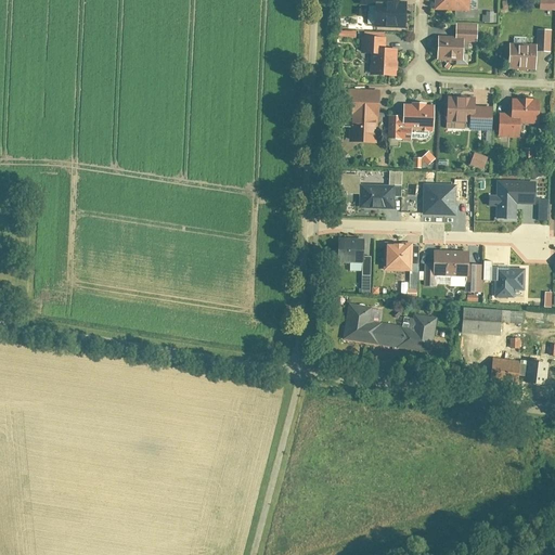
[(379,7),(379,13),(409,13),(408,0),(359,0),(359,7),(379,7)]
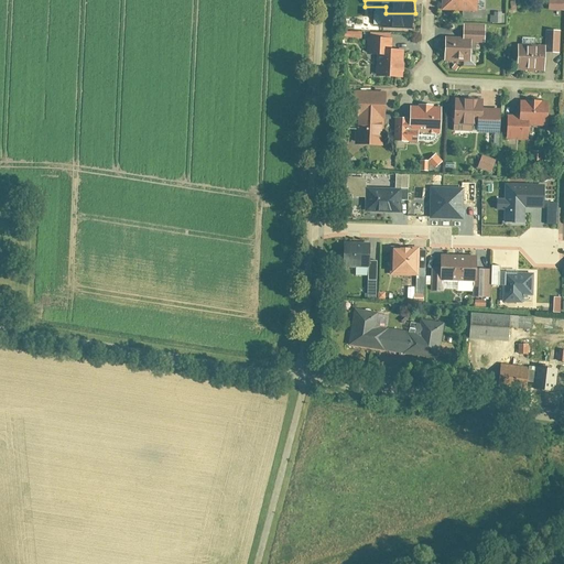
[(476,10),(476,0),(444,0),(444,8),(476,10)]
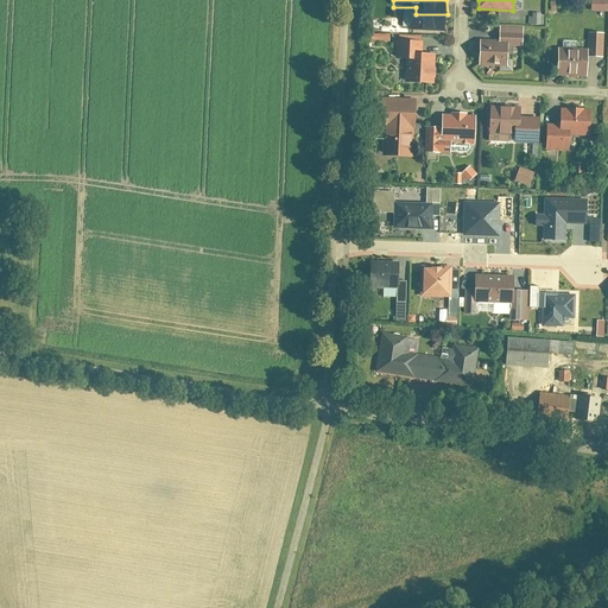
[(607,0),(589,0),(589,13),(607,13),(607,0)]
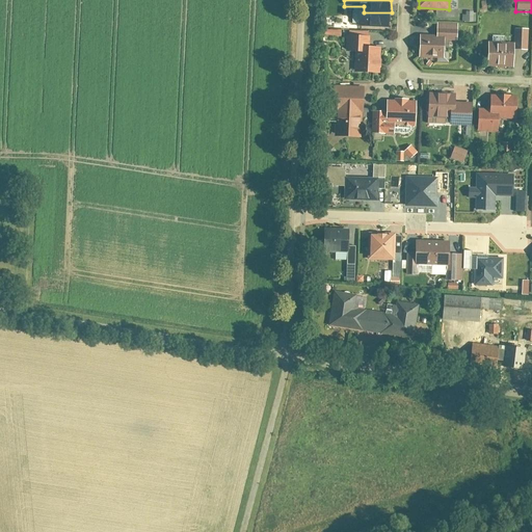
[(515,49),(528,49),(528,29),(515,29),(515,49)]
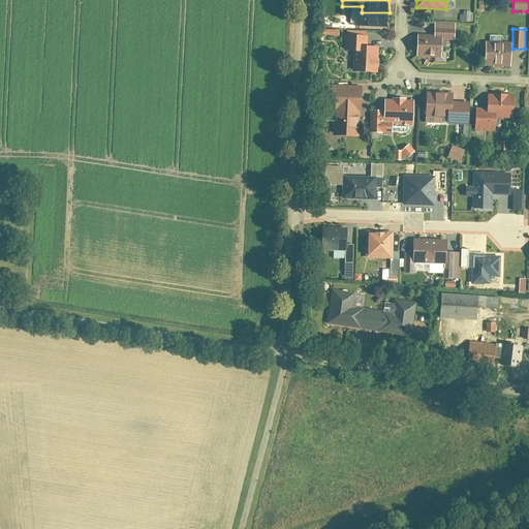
[(416,37),(416,59),(444,59),(444,43),(455,43),(455,31),(434,31),(434,38),(416,37)]
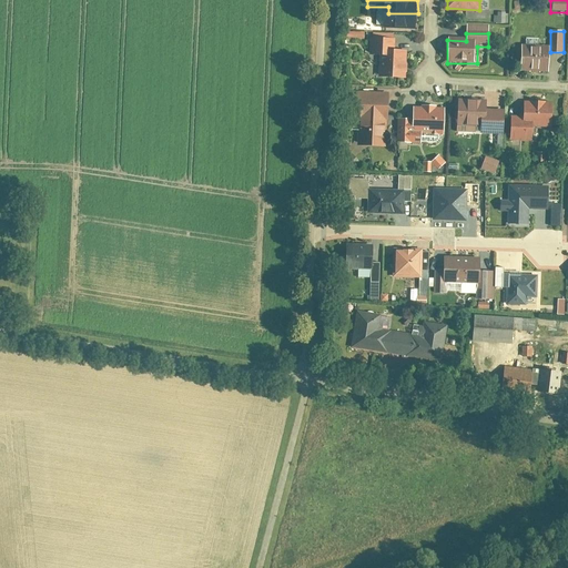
[(369,36),(369,49),(379,49),(379,78),(405,78),(405,49),(392,49),(392,36),(369,36)]
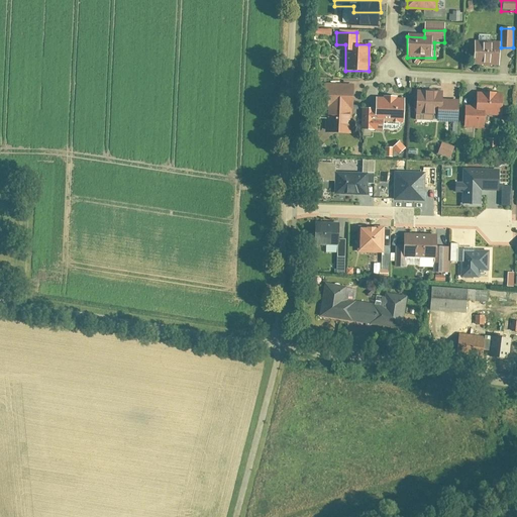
[(475,43),(474,66),(497,67),(498,44),(475,43)]
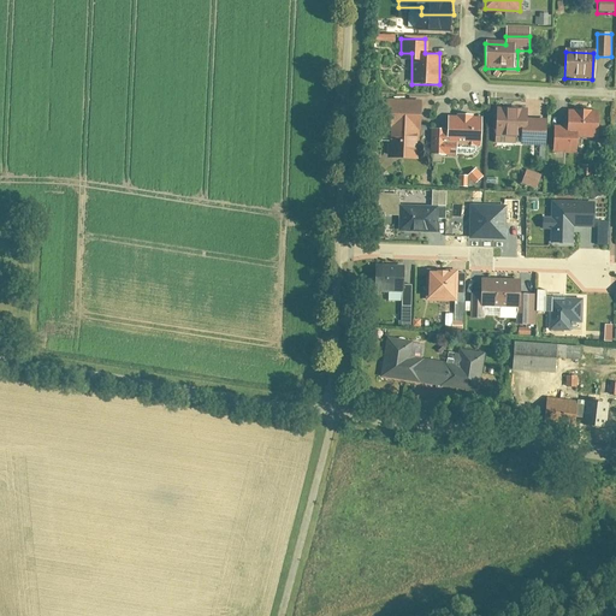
[(495,106),(495,141),(521,142),(521,148),(543,148),(544,130),(527,130),(527,107),(495,106)]
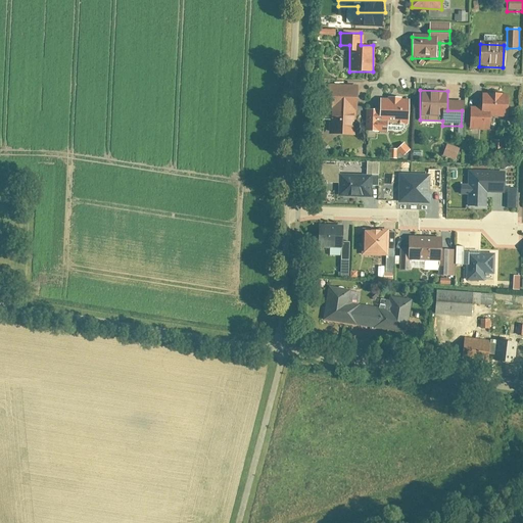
[(489,131),(489,122),(507,122),(507,95),(481,95),(481,113),(470,112),(469,131),(489,131)]
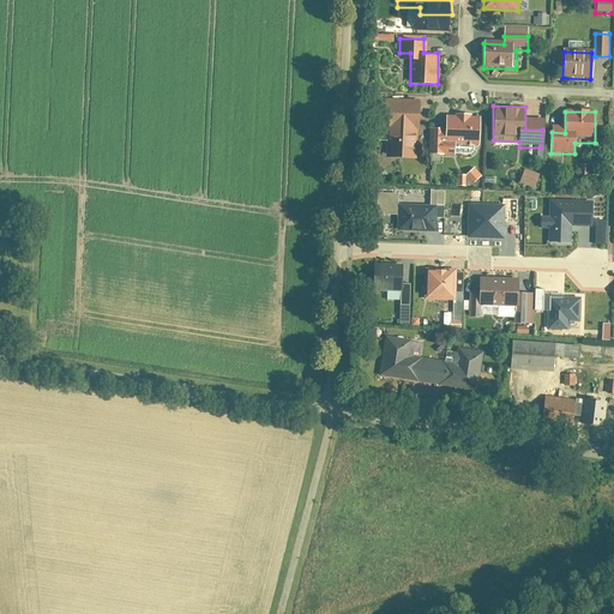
[(444,114),(444,131),(428,131),(428,154),(445,154),(445,144),(476,144),(477,114),(444,114)]
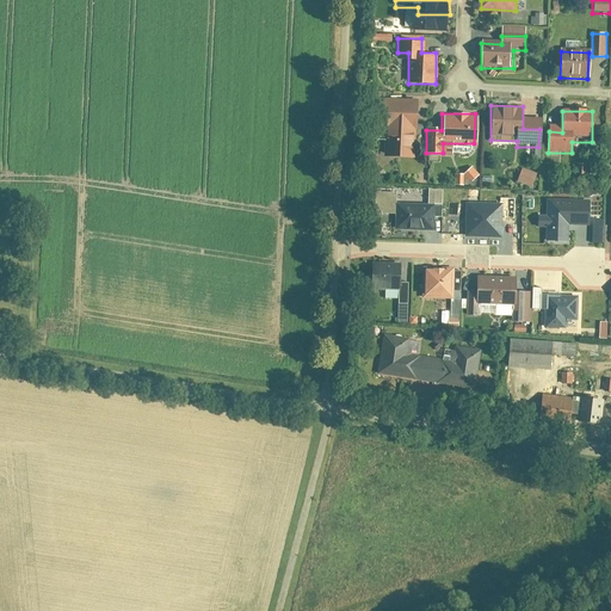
[(383,117),(384,159),(414,159),(413,116),(383,117)]
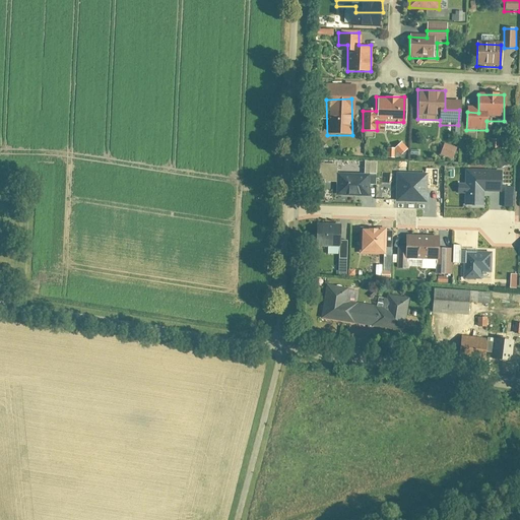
[(469,193),(469,204),(486,205),(488,189),(506,190),(506,172),(471,171),(470,183),(462,183),(462,193),(469,193)]
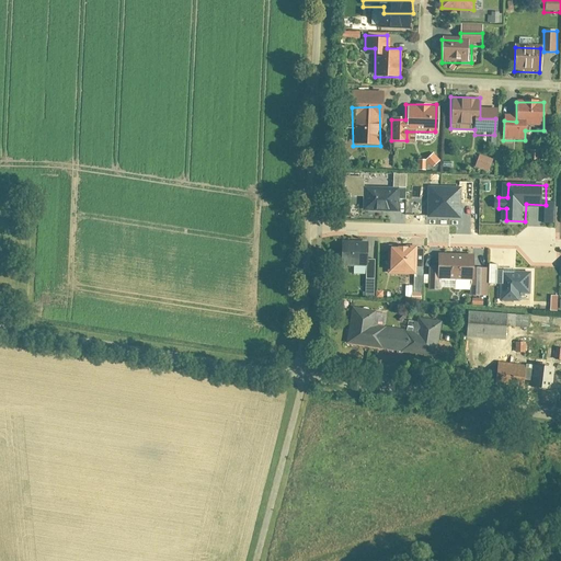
[(435,185),(433,215),(464,217),(465,186),(435,185)]
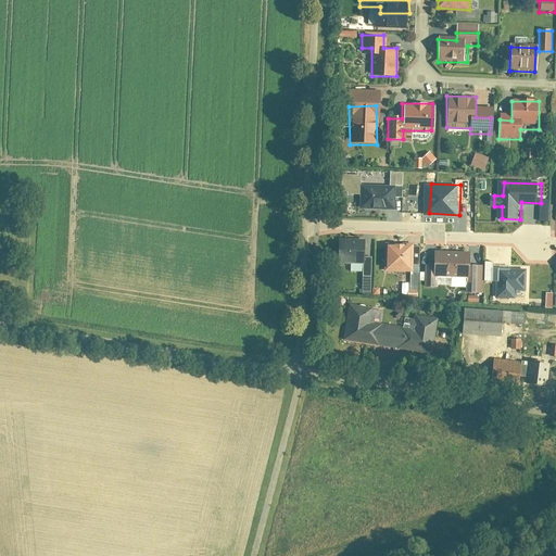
[(358,188),(359,211),(395,211),(395,187),(358,188)]
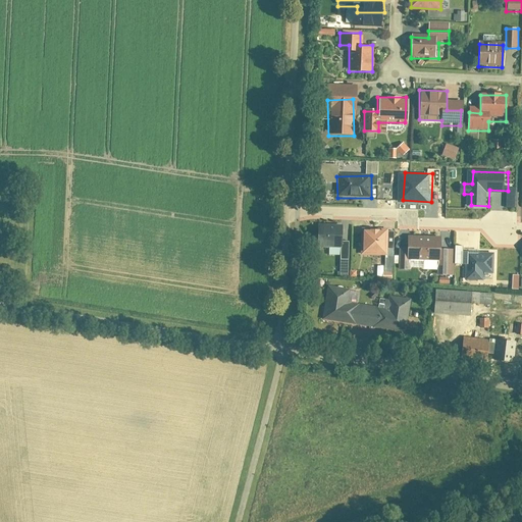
[(318,223),(317,246),(344,248),(345,239),(346,224),(318,223)]
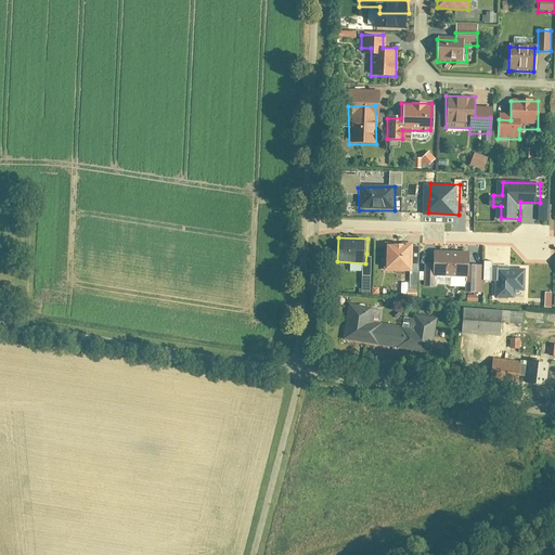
[(391,243),(390,268),(414,270),(415,248),(415,244),(391,243)]
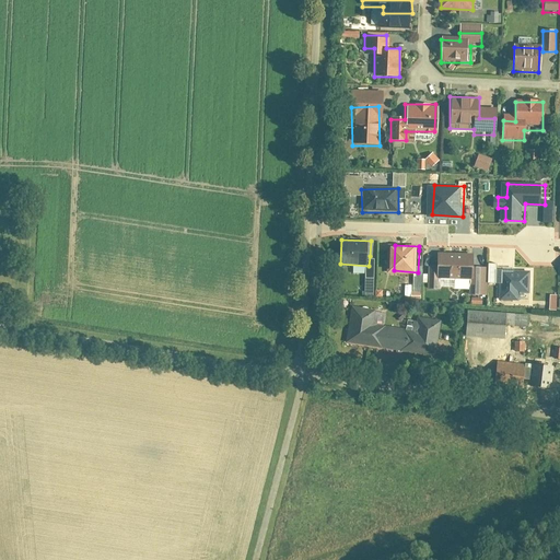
[(418,272),(417,291),(424,291),(427,252),(419,251),(418,272)]
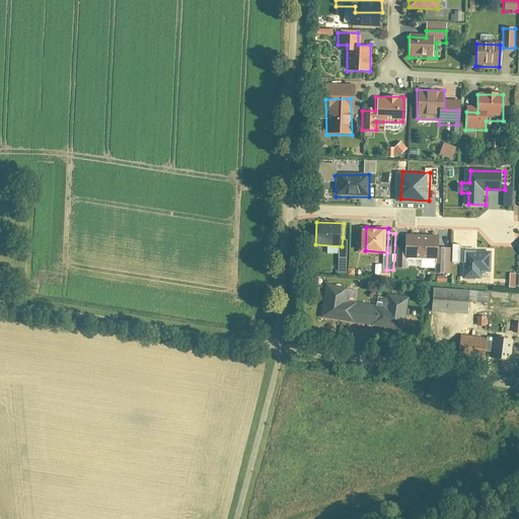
[(425,258),(427,236),(409,235),(408,257),(425,258)]
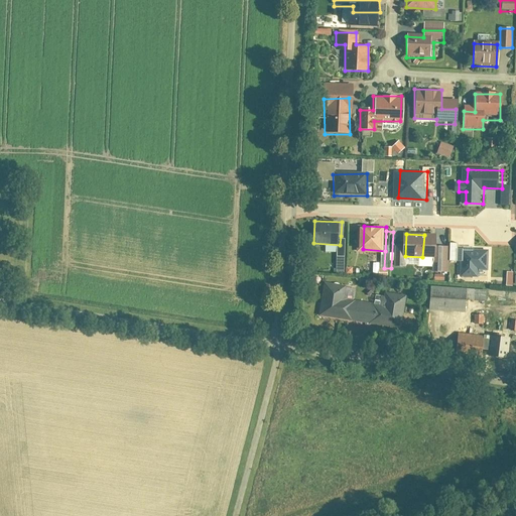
[(424,235),(422,257),(434,258),(434,270),(447,271),(449,246),(440,245),(440,236),(424,235)]
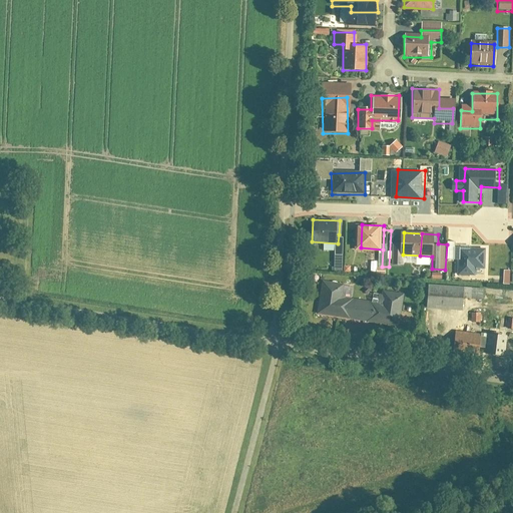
[(347,235),(339,234),(338,243),(336,270),(344,271),(347,235)]
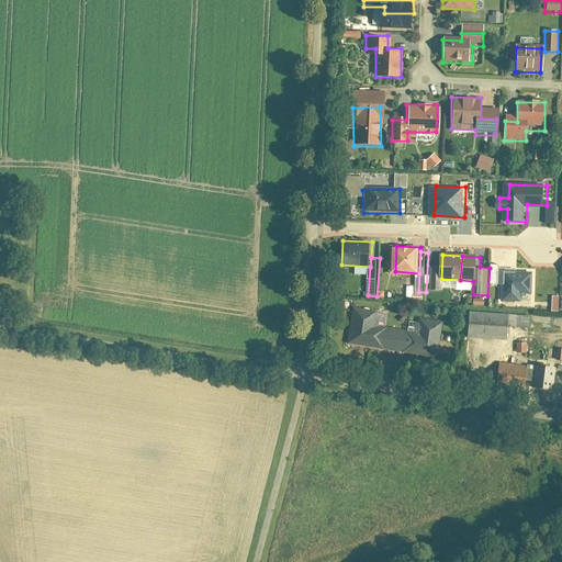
[(508,270),(507,300),(525,300),(526,293),(535,293),(536,272),(508,270)]
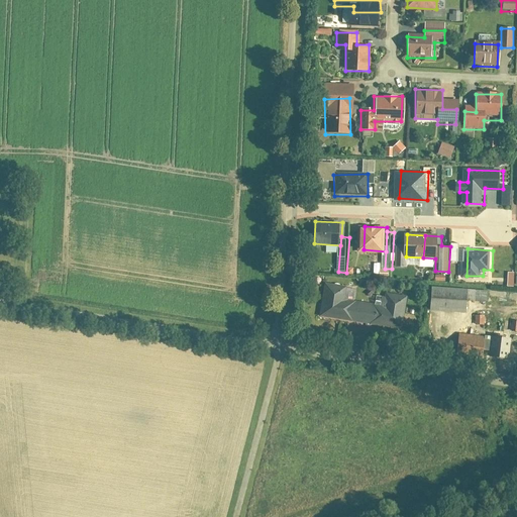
[(329,279),(323,319),(360,324),(364,298),(346,296),(348,282),(329,279)]
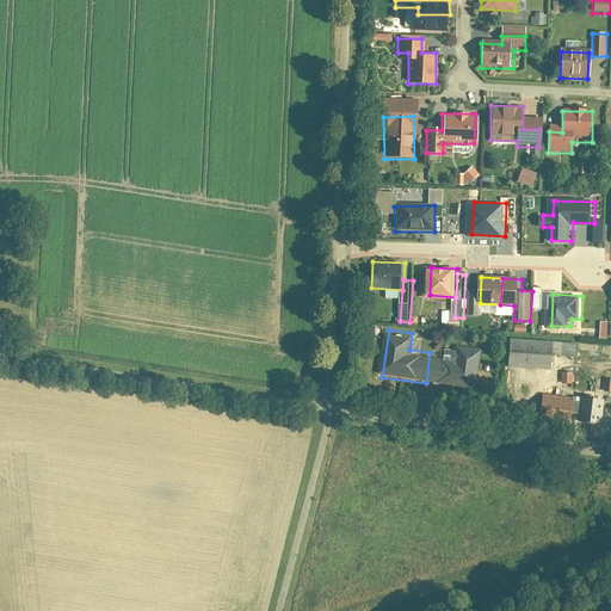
[(426,383),(473,389),(479,345),(458,341),(457,356),(430,352),(426,383)]
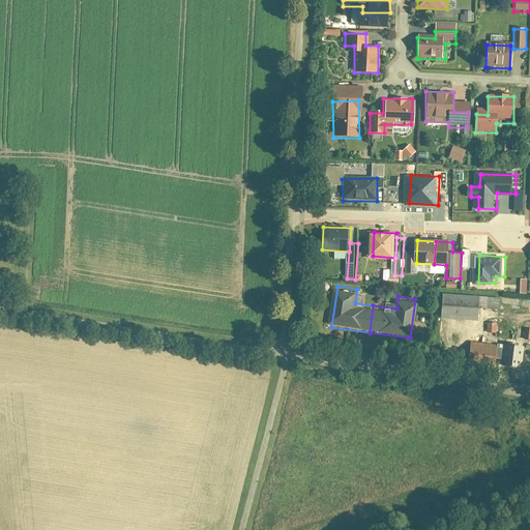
[(442,296),(442,320),(476,321),(477,297),(442,296)]
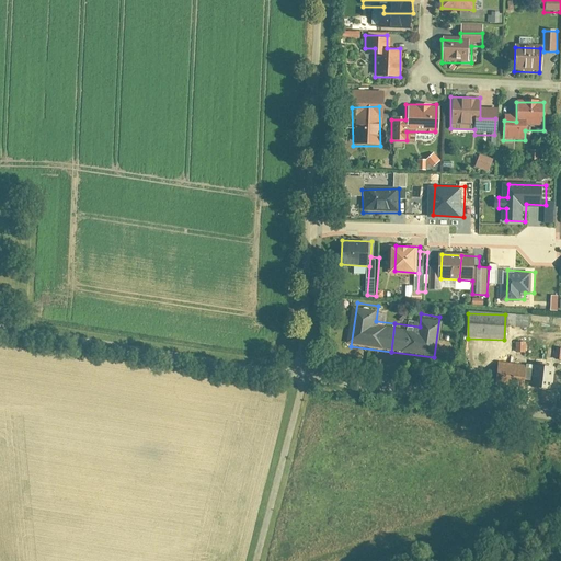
[(510,315),(510,329),(528,329),(528,315),(510,315)]
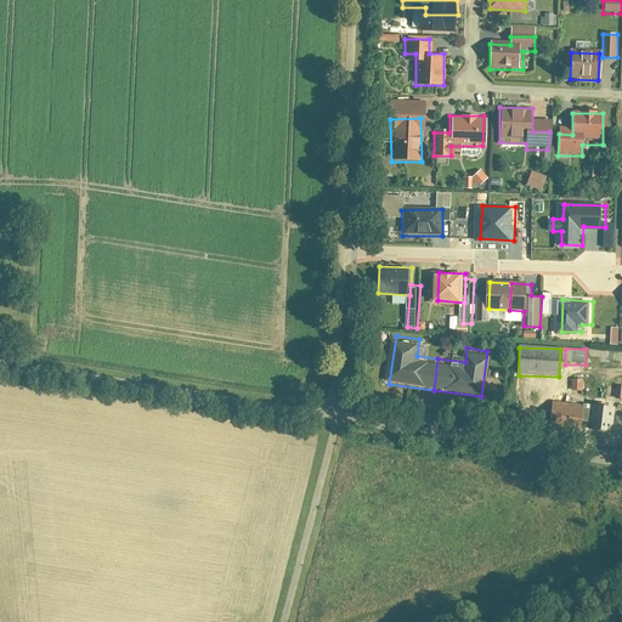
[(553,402),(549,431),(581,435),(584,407),(553,402)]
